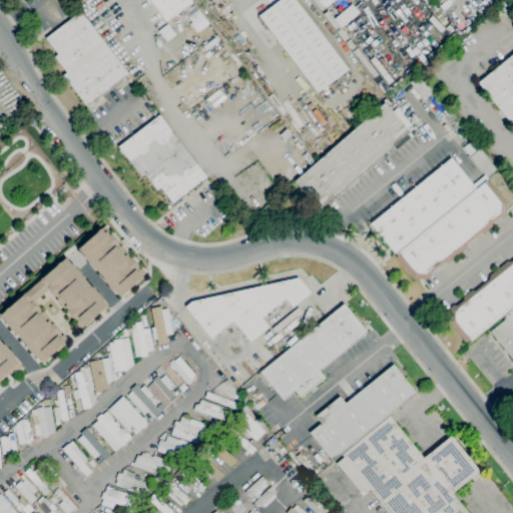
[(166,22),(149,0),(190,0),(192,2),(166,22)]
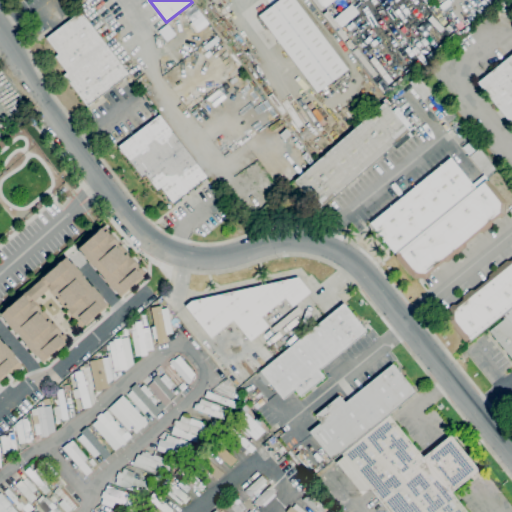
[(317,93),(259,16),(279,0),(295,0),(348,69),(317,93)]
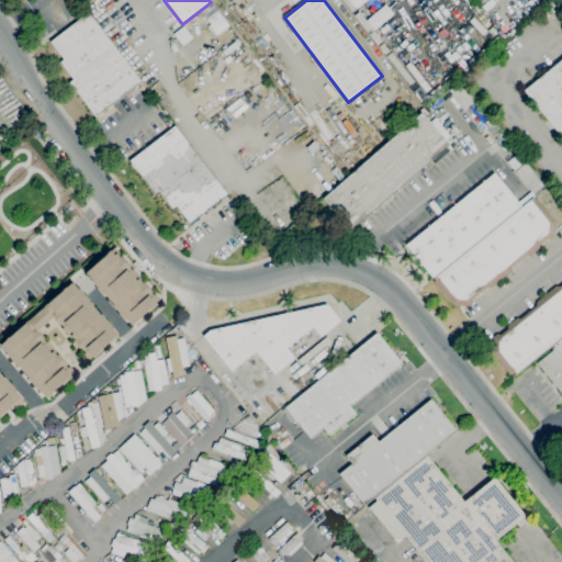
[(96,117),(69,82),(72,80),(59,63),(64,59),(51,42),(88,12),(142,81),(96,117)]
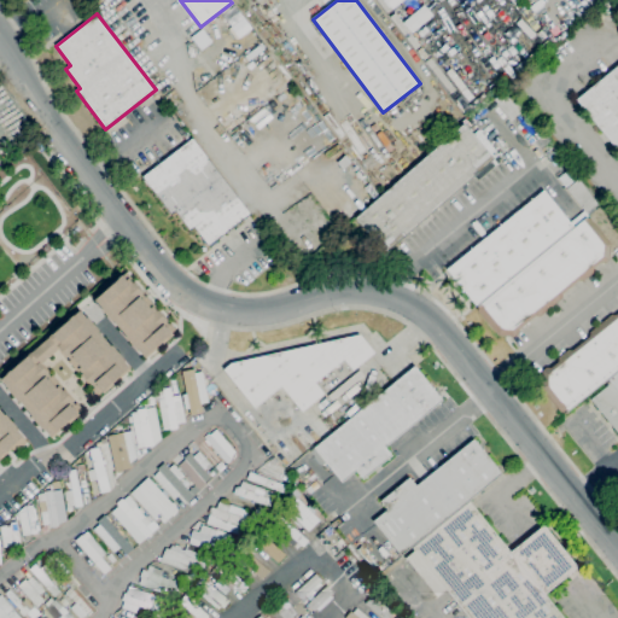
[(617,152),(576,100),(617,64),(617,152)]
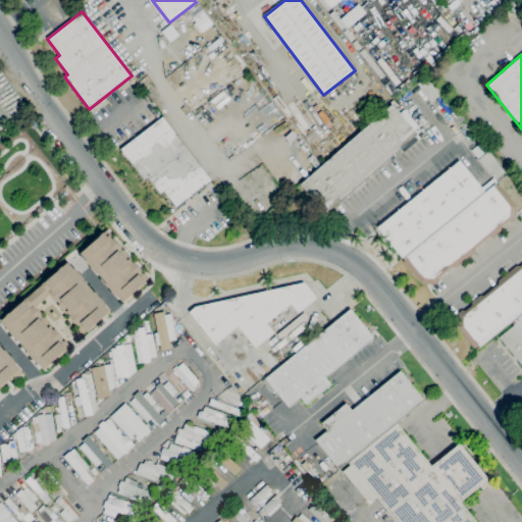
[(325,214),(300,185),(392,105),(399,114),(404,109),(421,131),(325,214)]
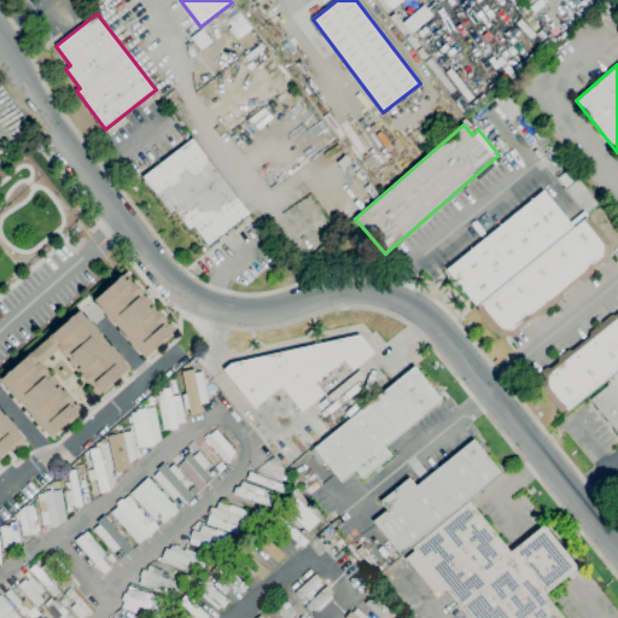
[(540,150),(534,141),(543,134),(549,141),(540,150)]
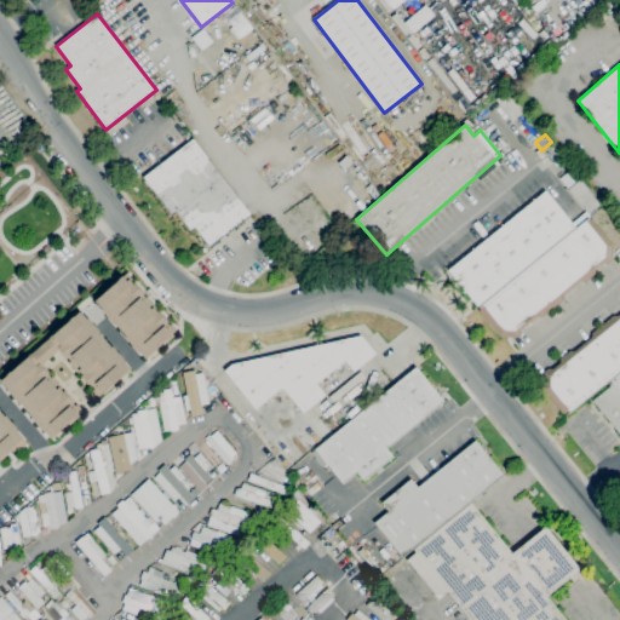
[(210,247),(194,228),(190,231),(176,212),(172,216),(143,178),(193,138),(251,214),(210,247)]
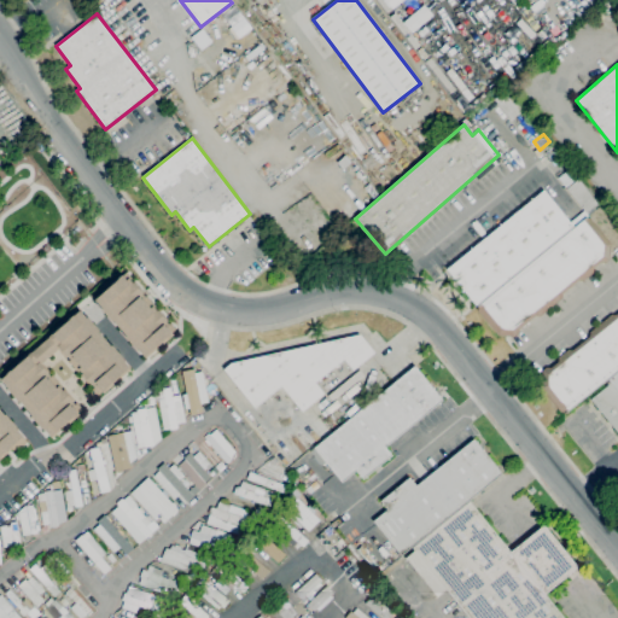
[(551,163),(544,156),(554,147),(560,155),(551,163)]
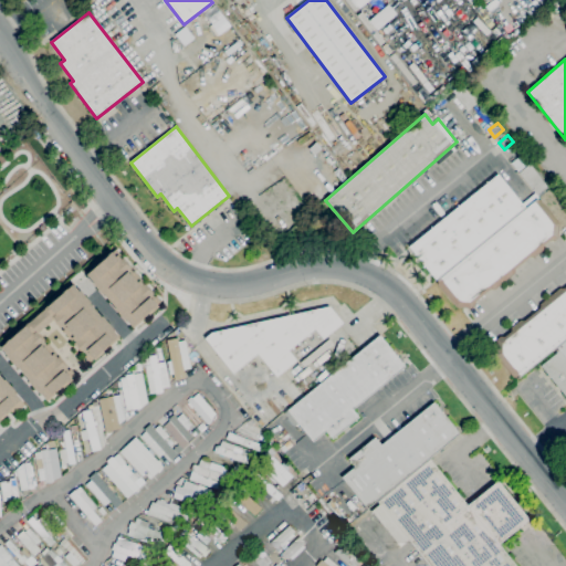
[(321,149),(314,155),(308,149),(316,142),(321,149)]
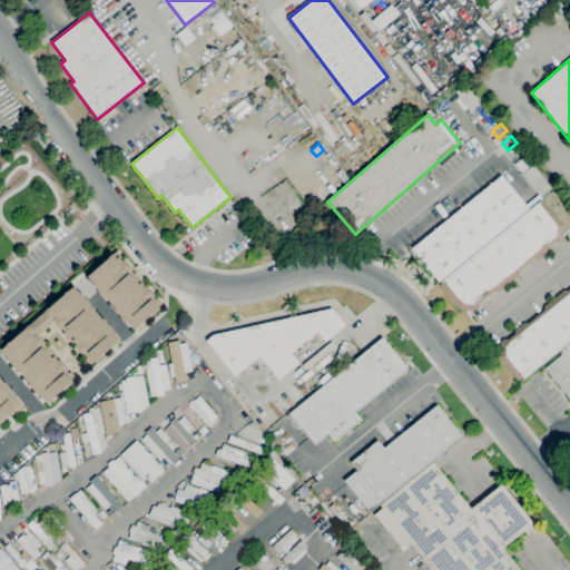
[(540,197),(522,175),(533,166),(551,187),(540,197)]
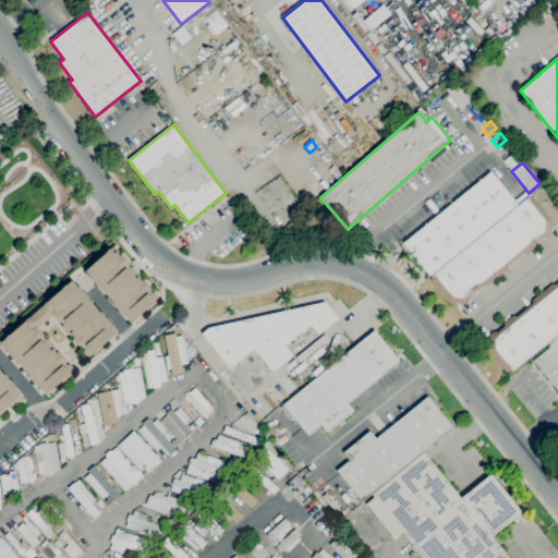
[(433,275),(431,277),(403,243),(490,172),(518,205),(433,275)]
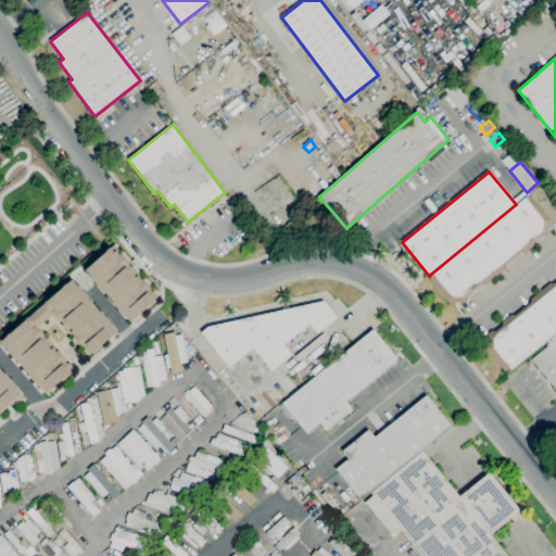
[(545,205),(535,193),(543,188),(552,199),(545,205)]
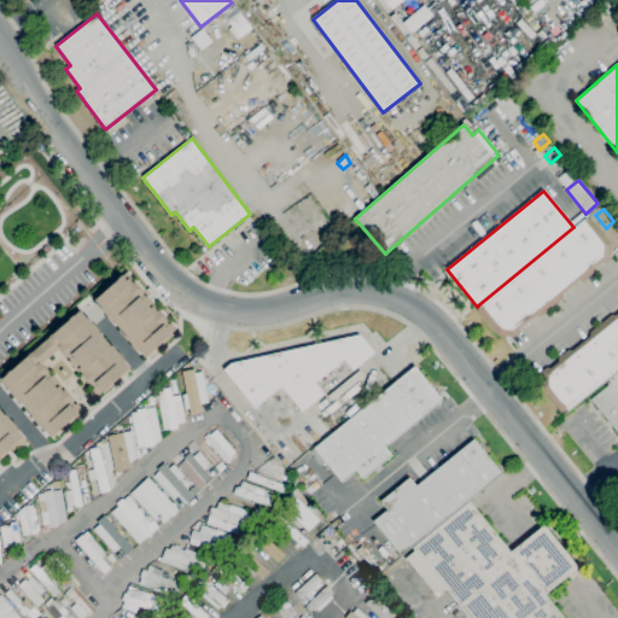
[(573,227),(586,219),(590,219),(611,244),(608,260),(605,263),(600,262),(593,268),(593,273),(583,280),(578,280),(561,295),(561,299),(540,316),(535,315),(518,330),(518,333),(514,337),(497,334),(478,312),(479,304),(573,227)]
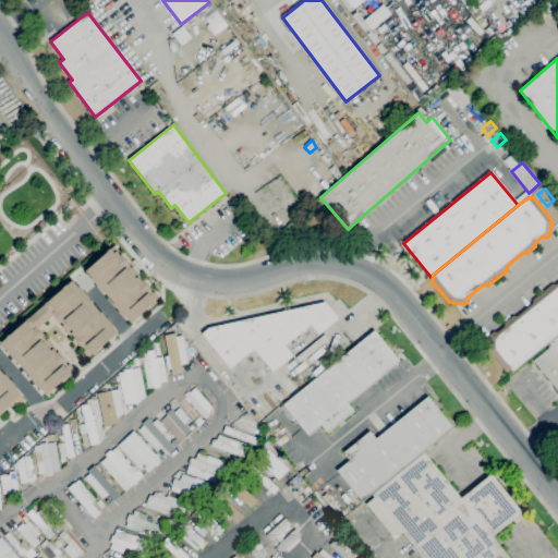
[(83,270),(129,326),(159,301),(112,245),(83,270)]
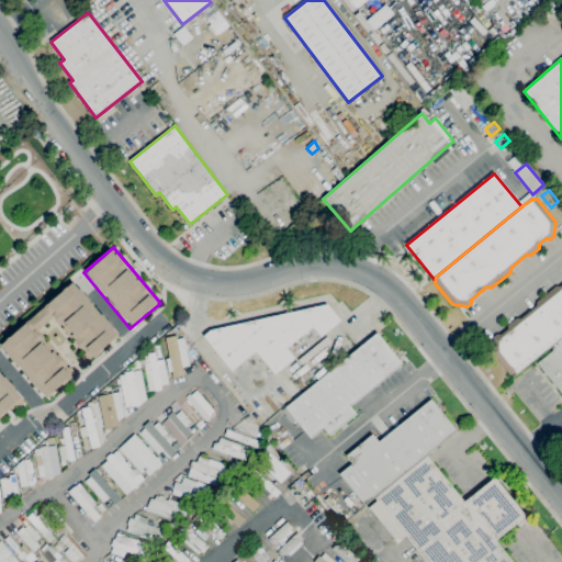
[(0,341),(0,346),(44,400),(74,375),(37,332),(54,317),(88,360),(119,336),(74,281),(0,341)]
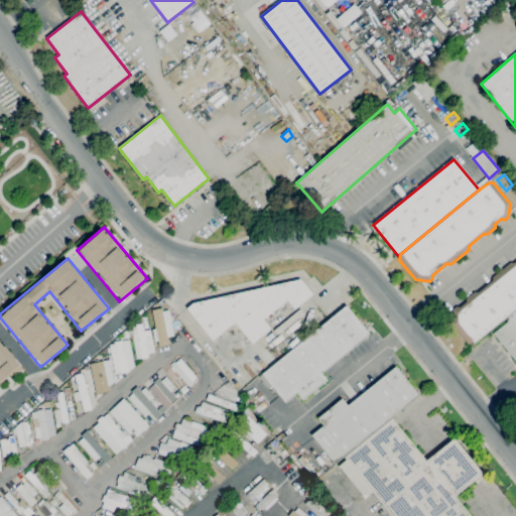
[(515,308),(507,316),(470,347),(452,324),(453,309),(457,306),(460,307),(466,302),(466,299),(475,292),(478,292),(492,281),(493,277),(510,263),(513,263),(515,260),(515,308)]
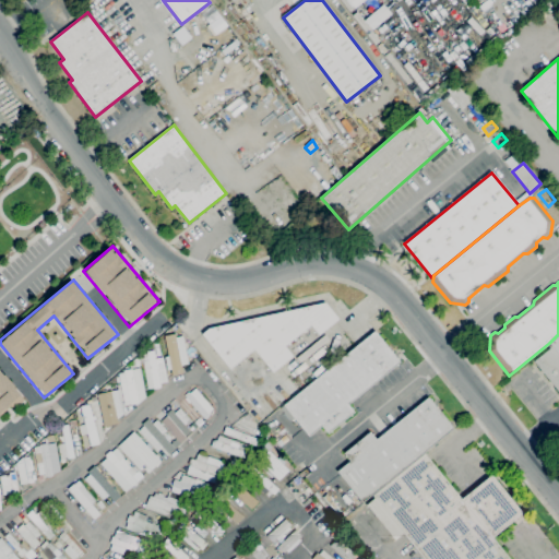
[(325,304),(337,319),(319,335),(311,325),(284,346),(293,356),(273,372),(254,349),(230,369),(202,334),(210,329),(325,304)]
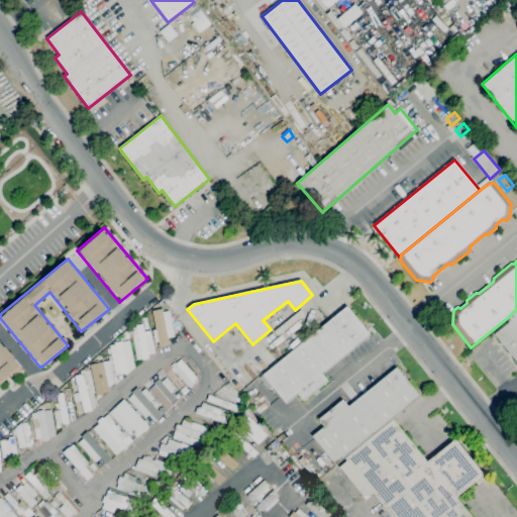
[(286,403),(263,375),(346,306),(370,335),(321,374),(327,381),(303,401),(297,394),(286,403)]
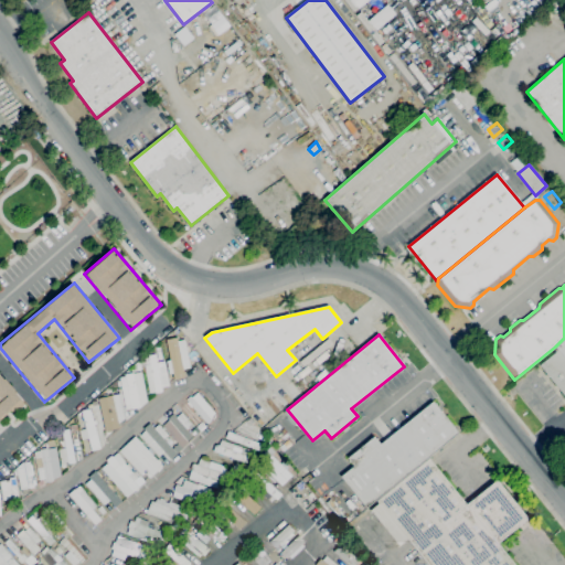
[(173,380),(172,373),(169,374),(167,361),(170,360),(167,339),(177,338),(178,341),(184,340),(190,368),(183,369),(184,377),(173,380)]
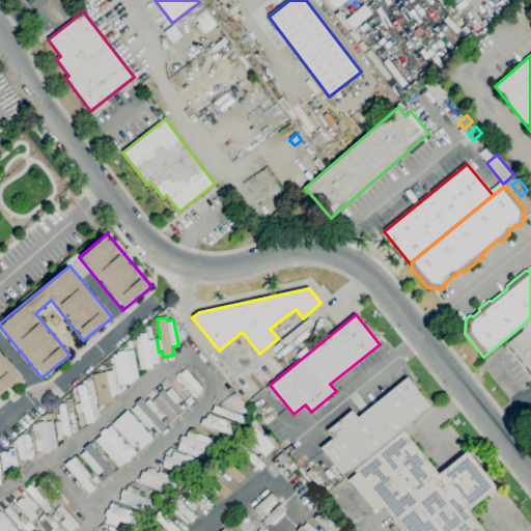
[(530,372),(507,343),(525,329),(522,326),(530,317),(530,372)]
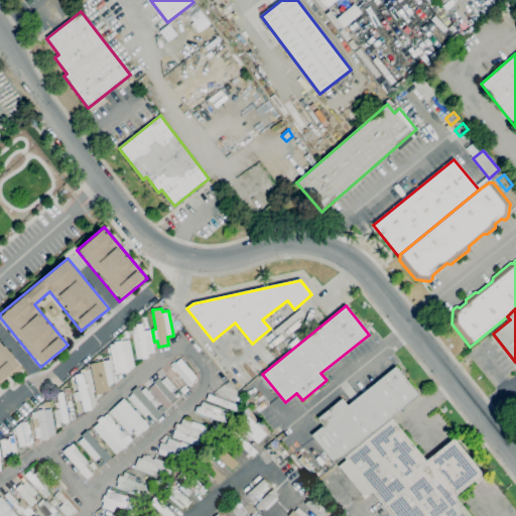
[(0,384),(21,367),(0,340),(0,332),(3,330),(0,326),(0,384)]
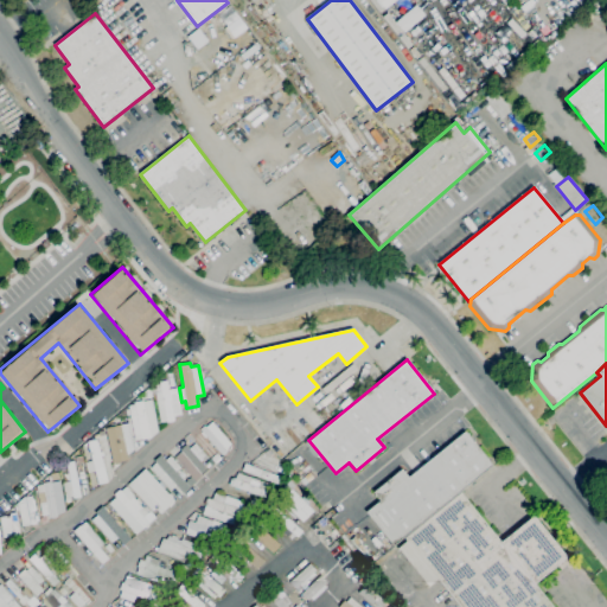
[(160,422),(154,393),(161,391),(160,385),(167,384),(168,390),(177,389),(181,415),(173,416),(174,421),(166,422),(160,422)]
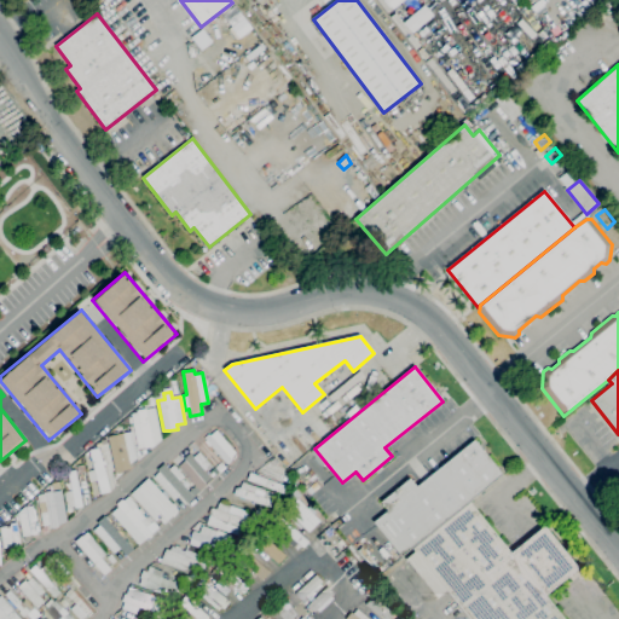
[(145,449),(144,443),(137,444),(133,424),(139,423),(137,411),(146,409),(146,410),(155,408),(160,438),(152,439),(154,446),(145,449)]
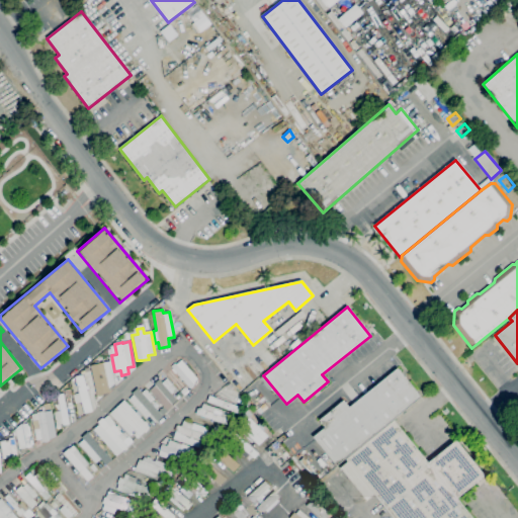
[(189,389),(172,368),(176,364),(181,360),(197,378),(194,383),(194,384),(189,389)]
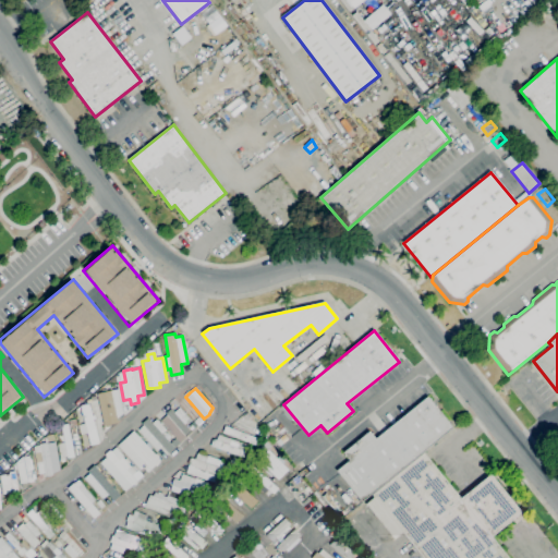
[(104,426),(97,393),(118,389),(123,413),(117,419),(118,423),(104,426)]
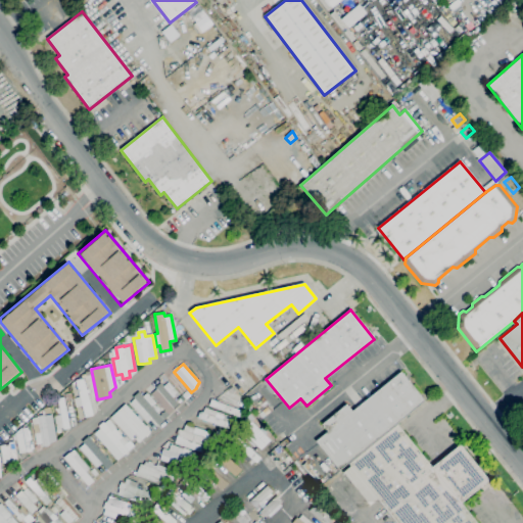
[(339,470),(316,441),(328,431),(322,424),(346,405),(352,412),(400,372),(424,400),(339,470)]
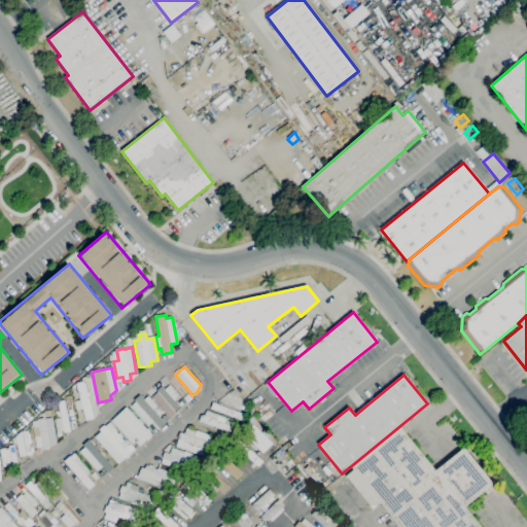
[(85,420),(82,409),(76,411),(74,401),(80,400),(76,384),(83,382),(94,418),(85,420)]
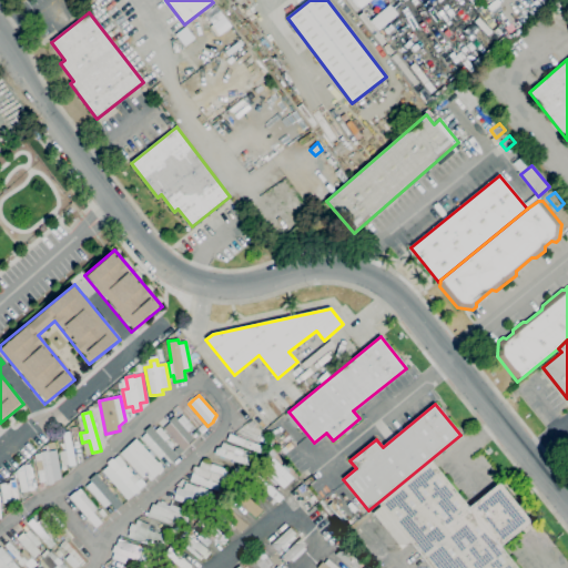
[(183,450),(163,428),(170,423),(169,422),(171,418),(174,416),(178,419),(182,415),(192,426),(186,430),(191,435),(196,429),(200,433),(189,444),(189,445),(183,450)]
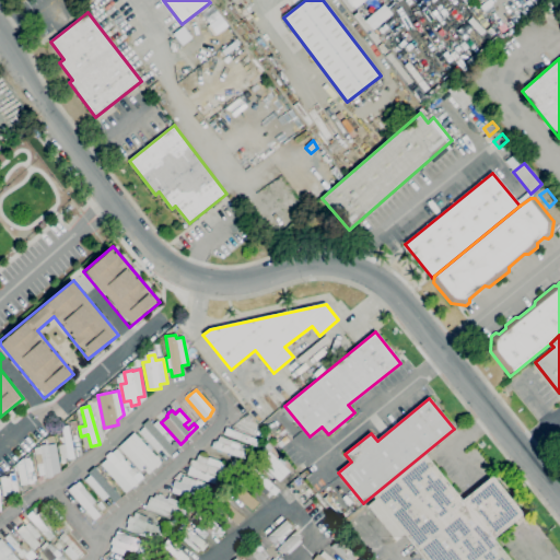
[(168,455),(163,447),(158,453),(139,432),(144,427),(142,426),(149,420),(153,424),(158,421),(166,432),(162,435),(171,444),(176,440),(181,445),(168,455)]
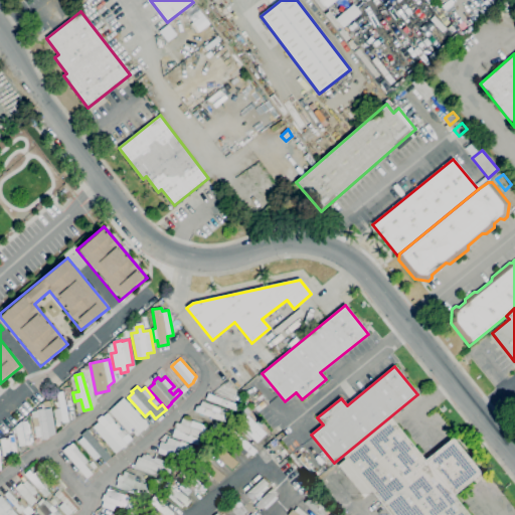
[(62,423),(62,421),(55,422),(53,409),(59,408),(56,392),(62,391),(68,421),(62,423)]
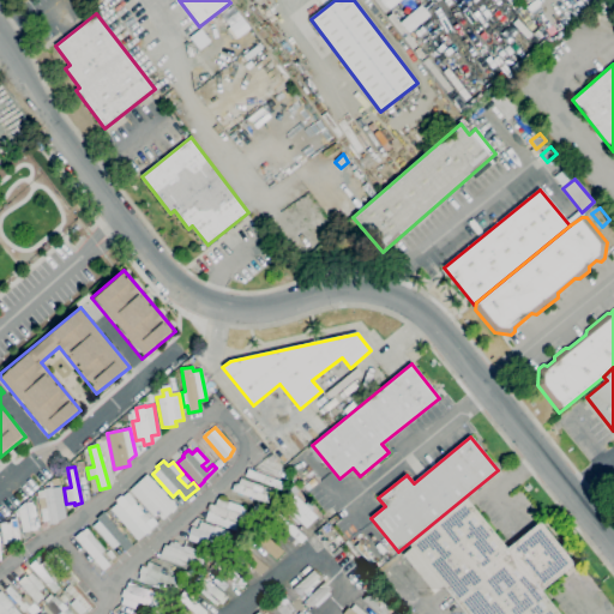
[(281,489),(245,476),(247,469),(283,482),(281,489)]
